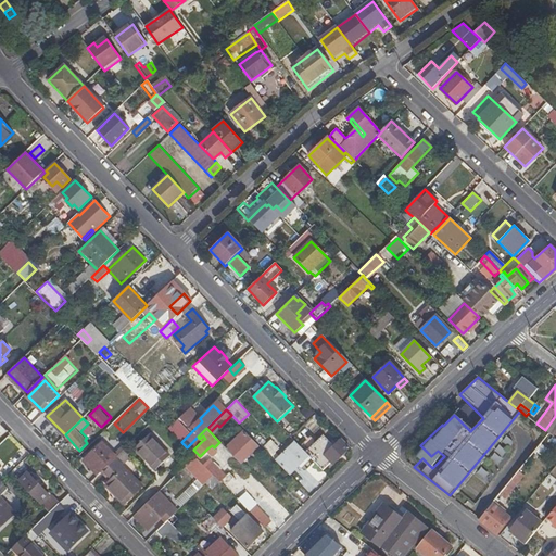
[(243,430),(226,447),(240,462),(257,444),(243,430)]
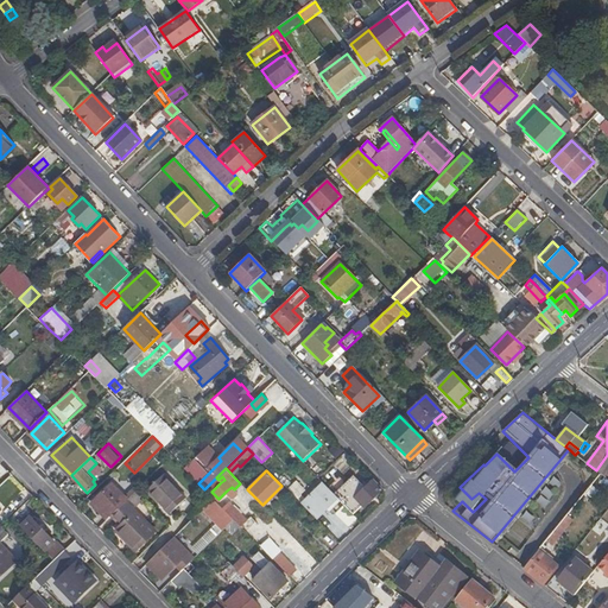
[(185,498),(162,474),(147,489),(170,513),(185,498)]
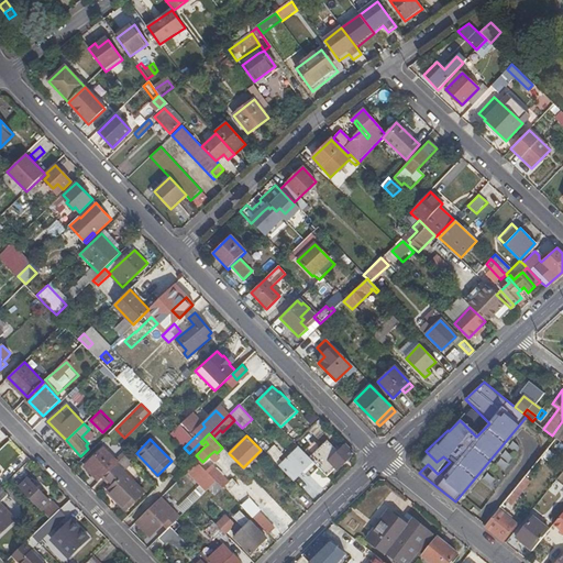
[(353,452),(345,444),(338,451),(328,440),(310,457),(312,460),(327,475),(334,467),(337,468),(353,452)]
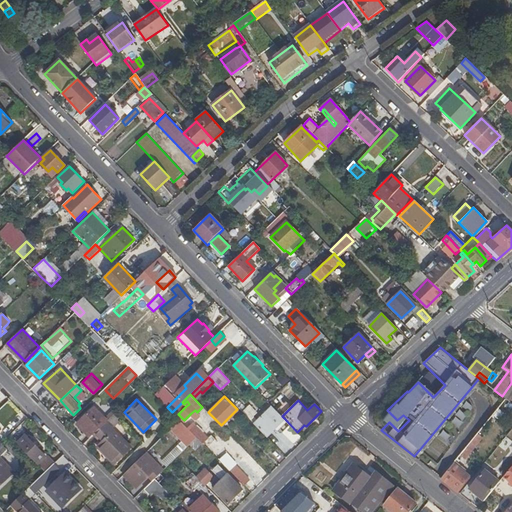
[(249,405),(242,412),(249,419),(256,413),(249,405)]
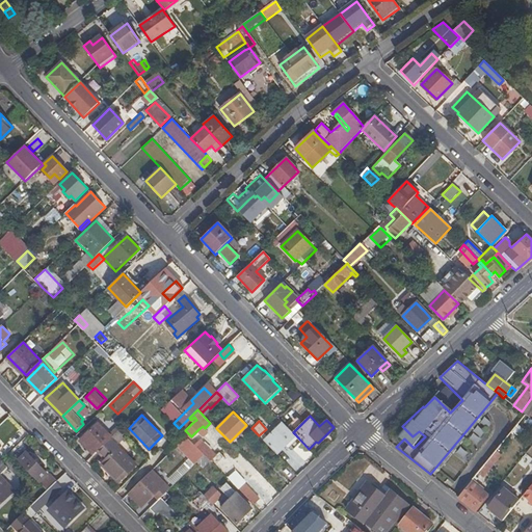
[(263,440),(276,453),(295,434),(293,432),(282,421),(263,440)]
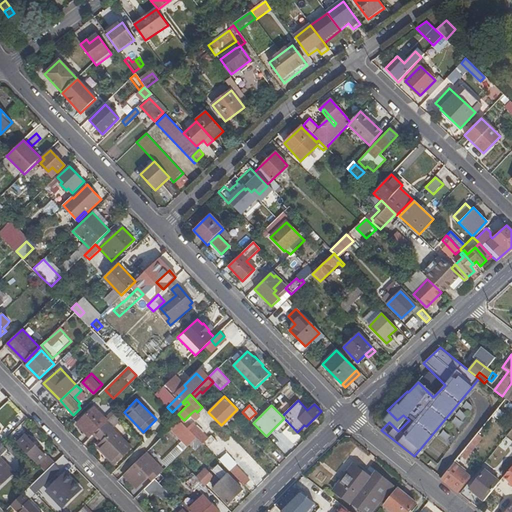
[(78,422),(91,435),(96,431),(105,422),(107,420),(94,406),(78,422)]
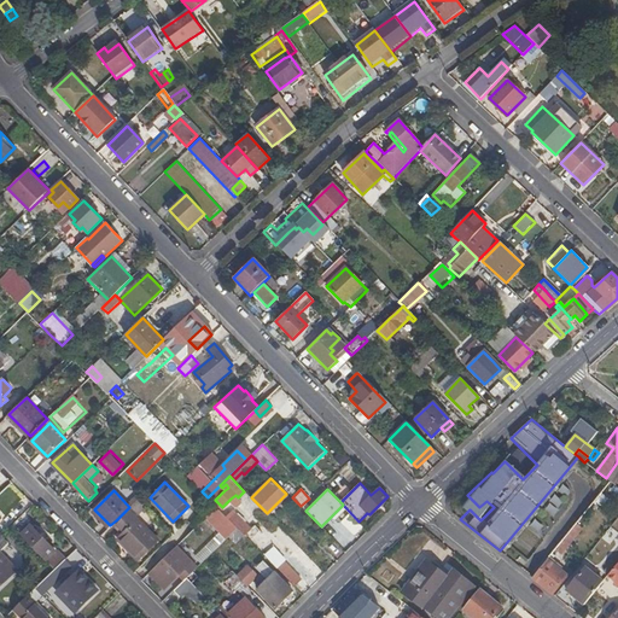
[(473,513),(479,507),(467,495),(459,505),(466,513),(470,509),(473,513)]
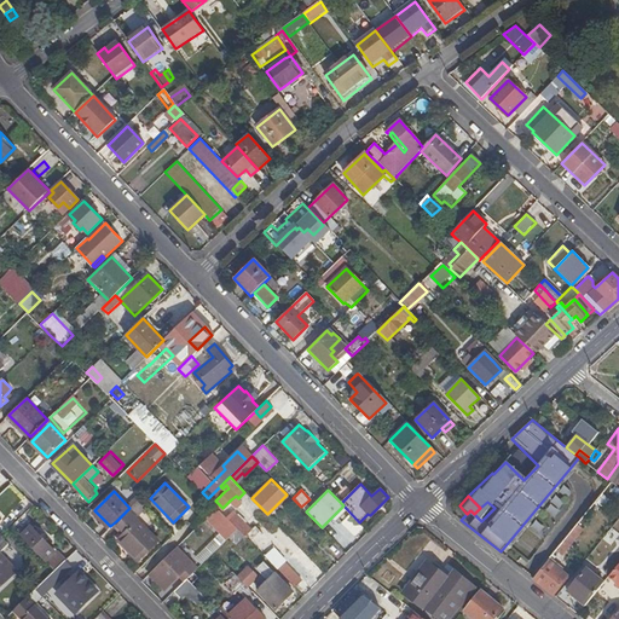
[(0,502),(0,515),(11,505),(5,499),(0,502)]
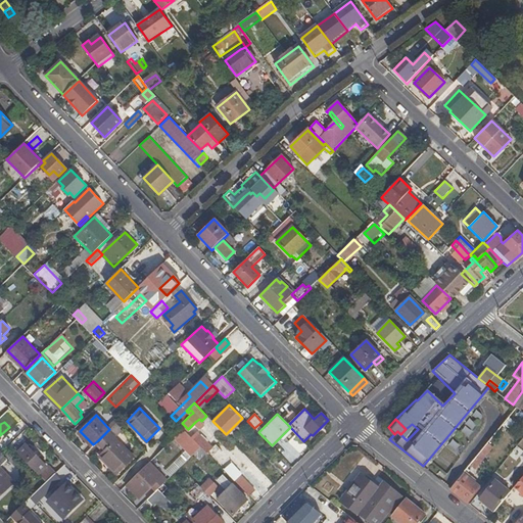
[(113,437),(123,428),(116,422),(109,429),(107,431),(109,433),(113,437)]
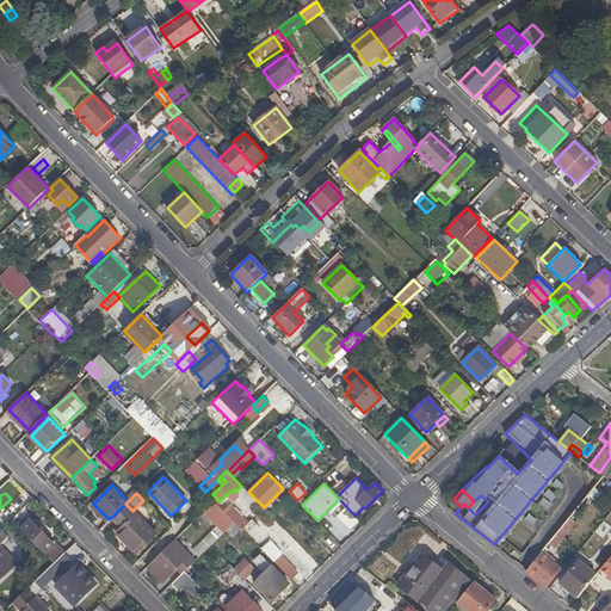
[(223,510),(235,522),(236,523),(241,528),(247,523),(229,504),(223,510)]
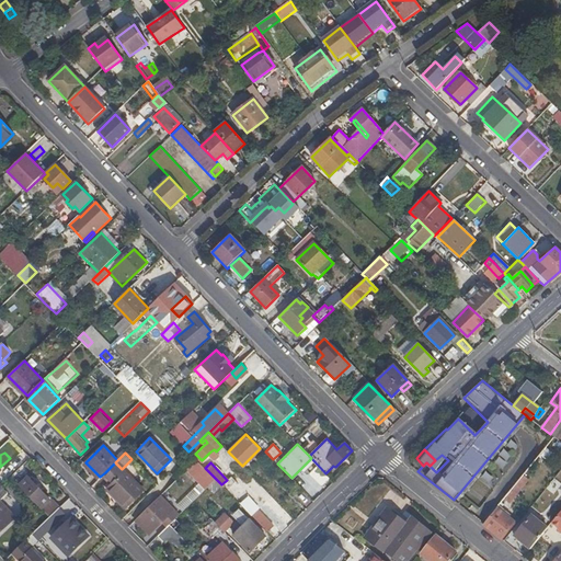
[(142,491),(122,469),(117,465),(102,479),(109,487),(107,489),(126,507),(142,491)]
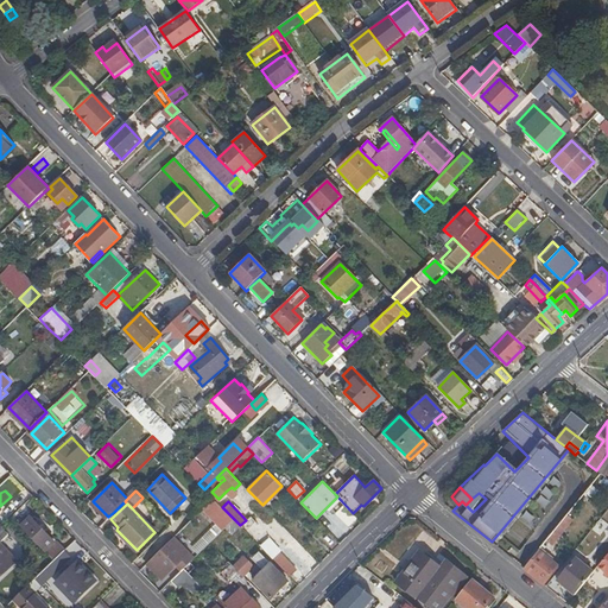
[(561,523),(546,540),(555,546),(575,521),(567,515),(561,523)]
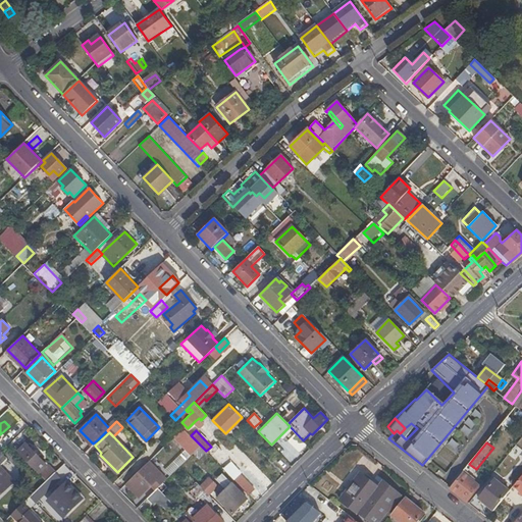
[(27,445),(17,453),(46,481),(55,473),(50,468),(44,474),(41,471),(47,465),(27,445)]
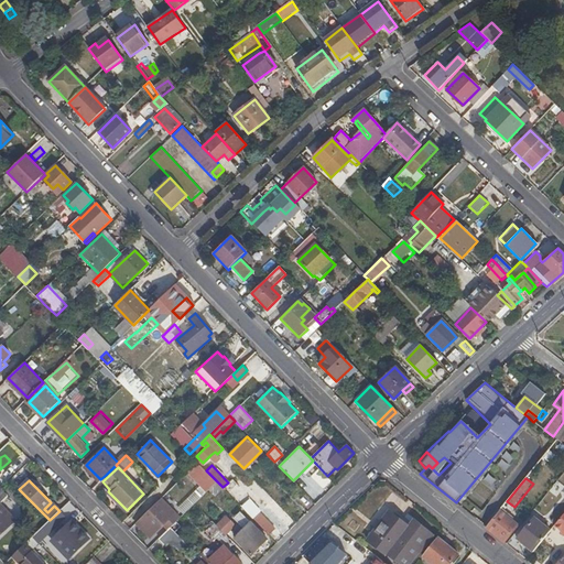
[(0,535),(15,521),(0,505),(0,503),(9,496),(2,488),(0,490),(0,535)]
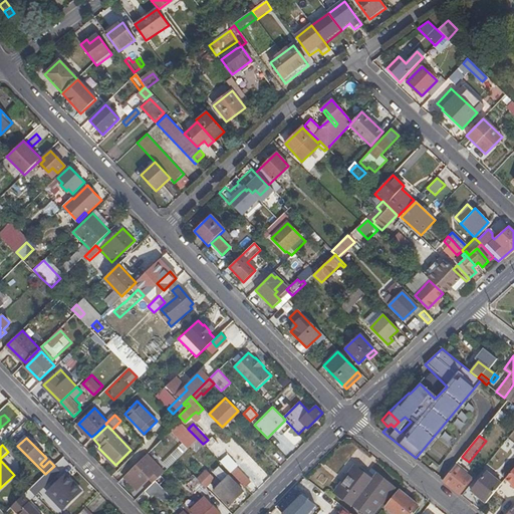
[(148,477),(153,482),(155,481),(162,474),(144,456),(135,464),(136,465),(125,474),(138,487),(148,477)]
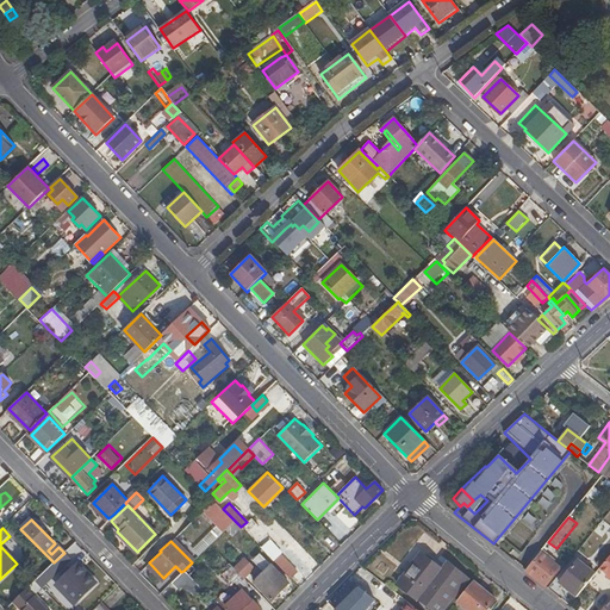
[(64,553),(54,562),(38,579),(44,586),(73,558),(66,552),(64,553)]
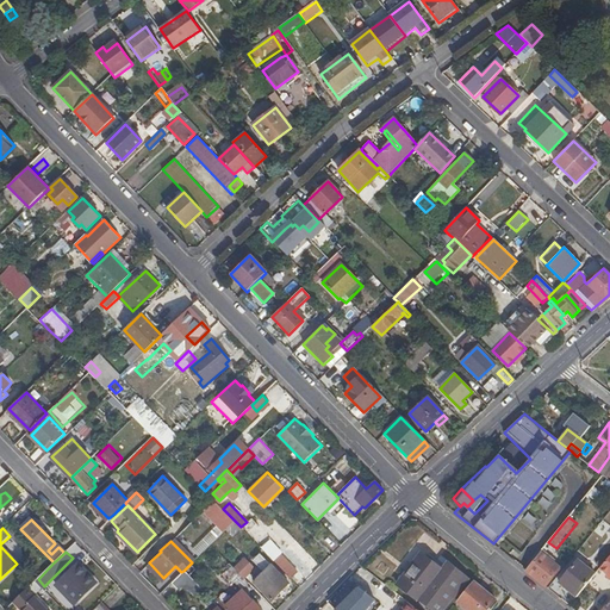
[(448,561),(442,568),(422,552),(397,584),(433,609),(443,609),(471,578),(448,561)]
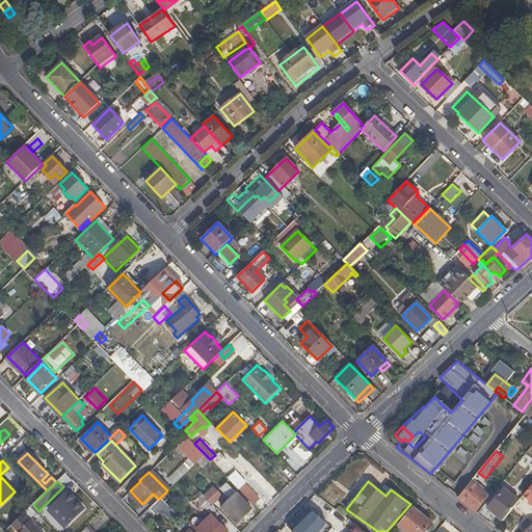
[(227,497),(229,499),(220,507),(236,523),(250,507),(225,482),(221,486),(223,488),(223,489),(229,495),(227,497)]
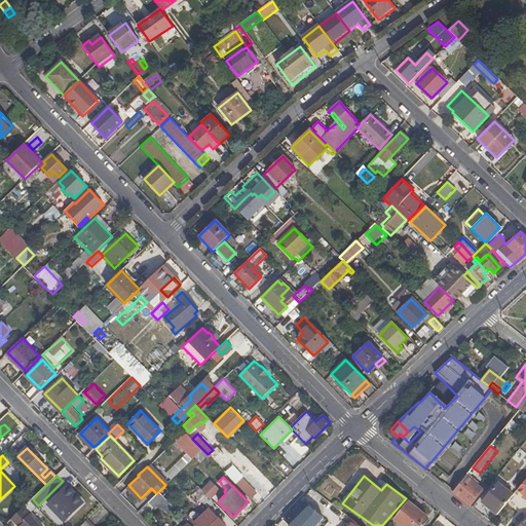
[(453,492),(470,505),(483,490),(465,477),(453,492)]
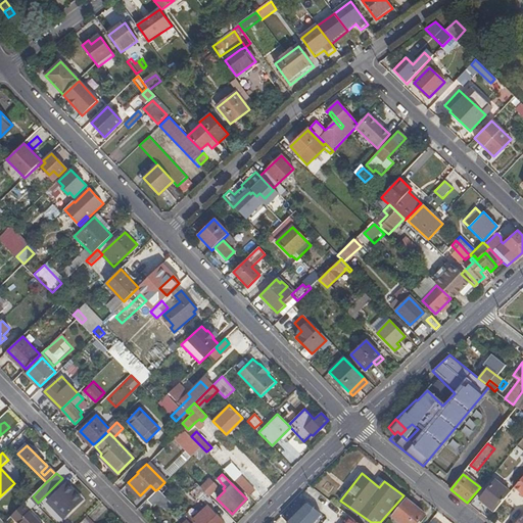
[(522,475),(514,487),(521,493),(518,496),(522,501),(522,475)]
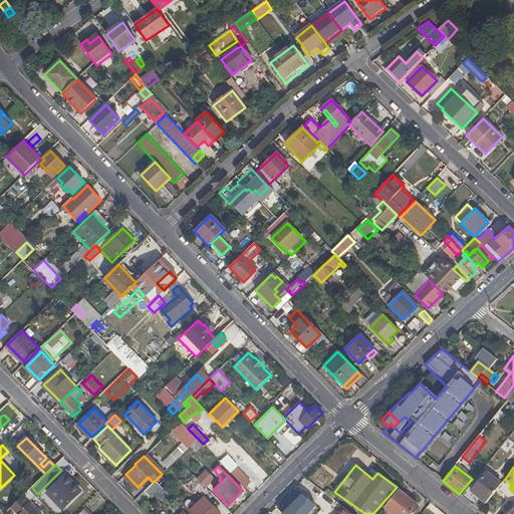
[(235,478),(244,487),(250,482),(240,472),(235,478)]
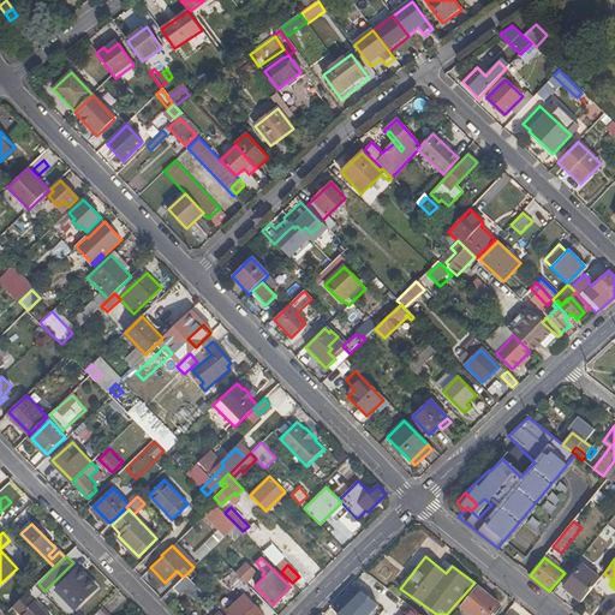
[(565,586),(581,601),(599,578),(581,565),(565,586)]
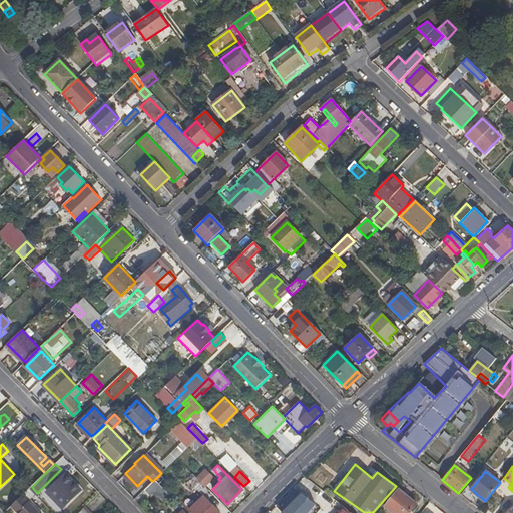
[(47,492),(55,500),(62,507),(80,490),(65,474),(47,492)]
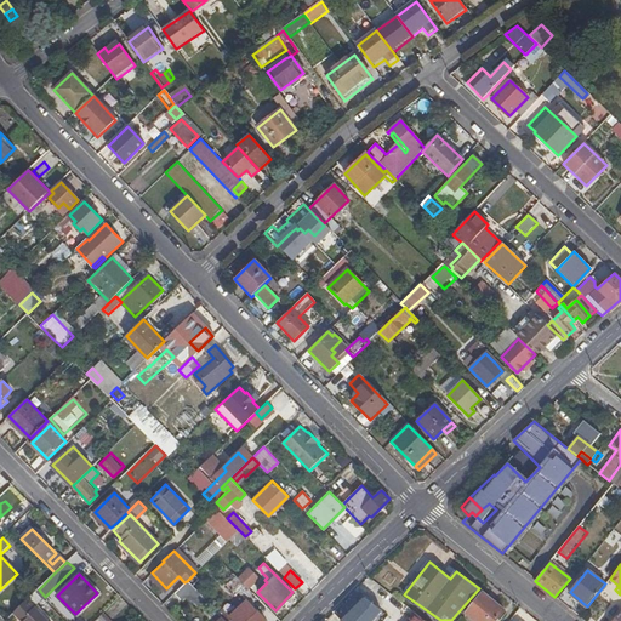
[(245,599),(252,592),(249,588),(238,577),(235,576),(228,582),(245,599)]
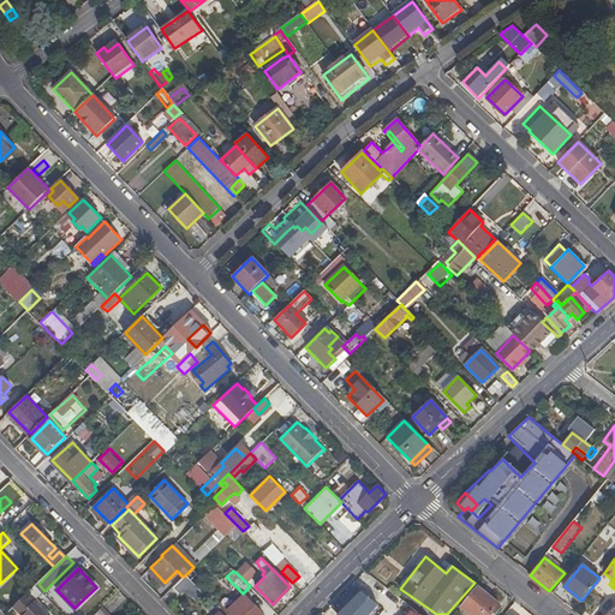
[(183,577),(173,587),(180,595),(183,592),(186,592),(195,601),(202,593),(192,583),(185,575),(183,577)]
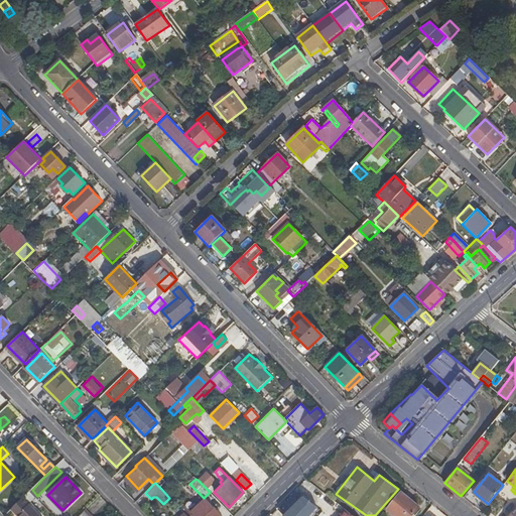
[(400,491),(386,508),(395,515),(411,515),(419,507),(400,491)]
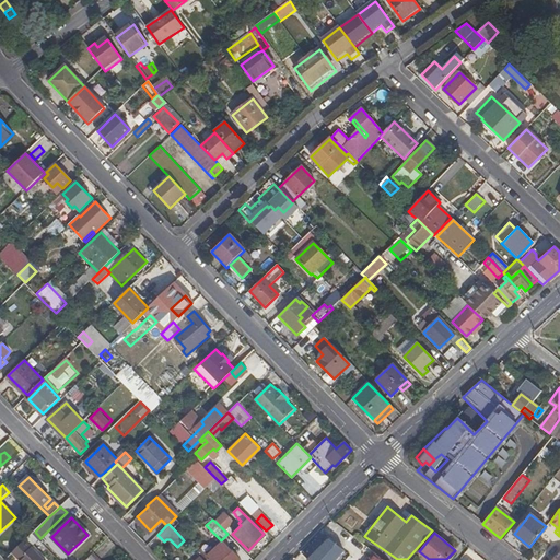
[(32,534),(24,541),(31,548),(38,540),(32,534)]
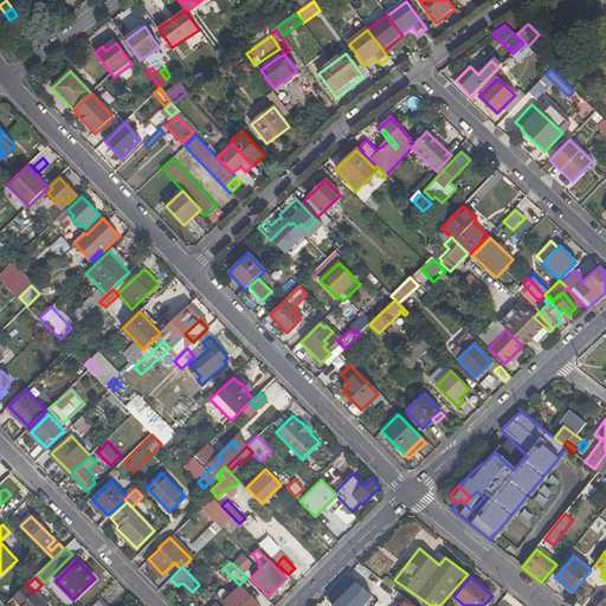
[(46,605),(33,593),(26,586),(13,599),(20,605),(46,605)]
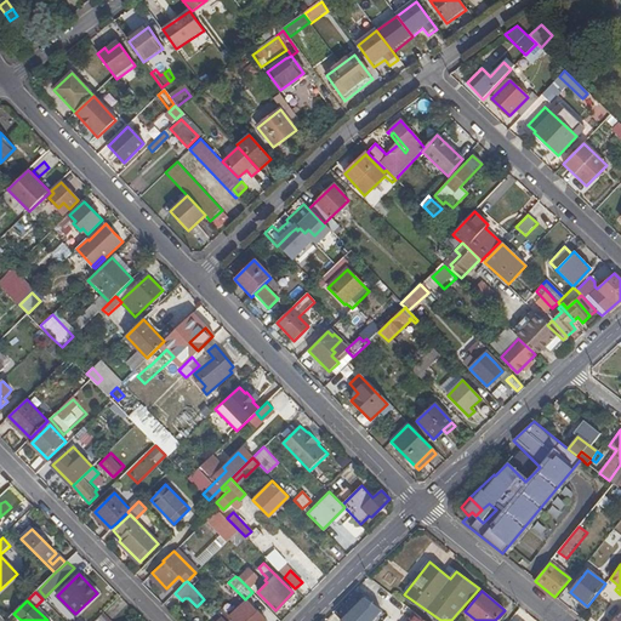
[(262,620),(265,620),(250,604),(232,620),(262,620)]
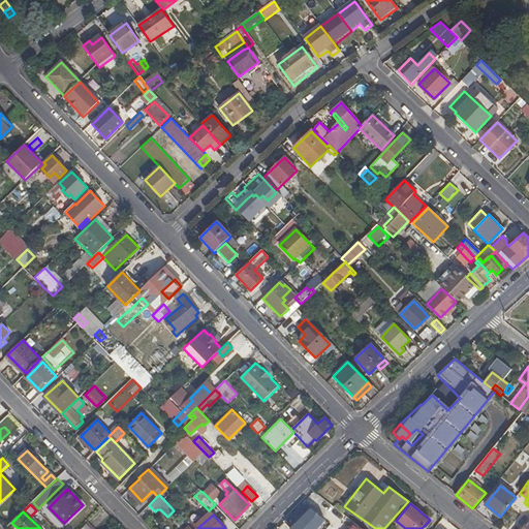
[(64,523),(57,516),(53,520),(61,527),(64,523)]
